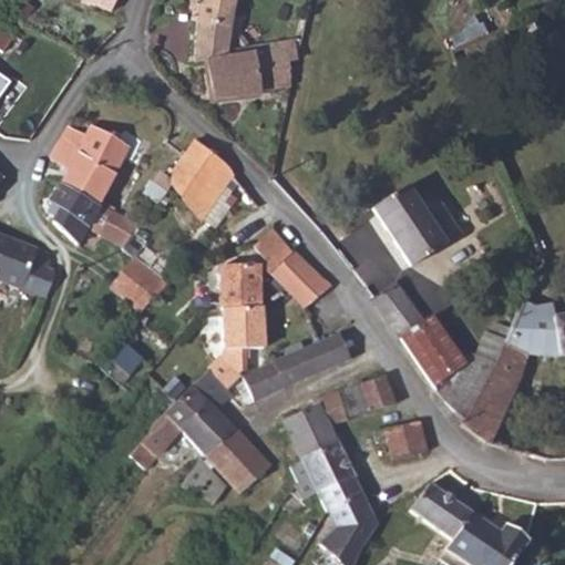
[(81,0),(112,9),(115,0),(81,0)]
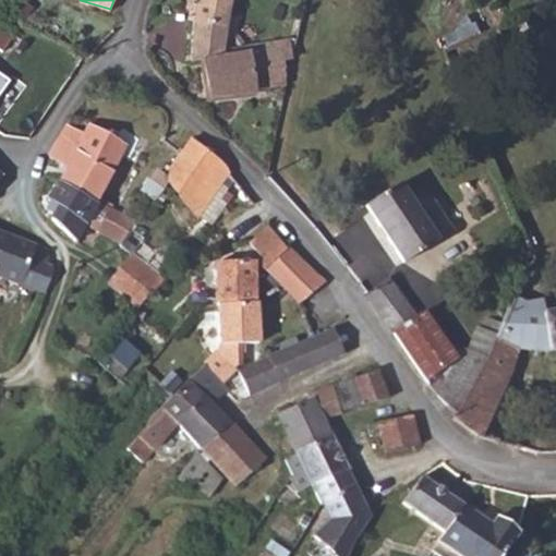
[(192,0),(198,1),(195,19),(229,23),(233,4),(234,0),(192,0)]
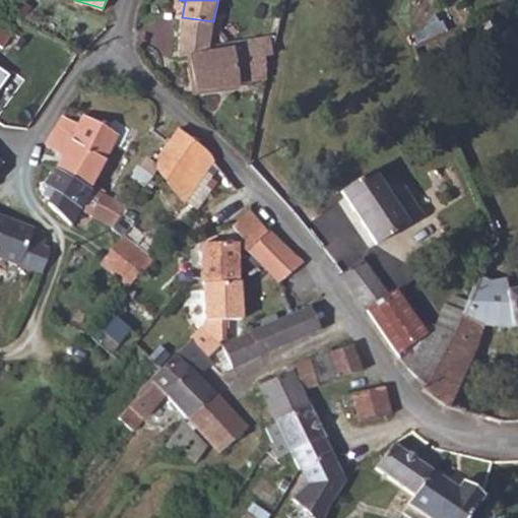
[(241,81),(268,77),(263,38),(241,42),(240,48),(209,53),(209,46),(213,21),(182,17),(179,55),(191,54),(198,91),(242,84),(241,81)]
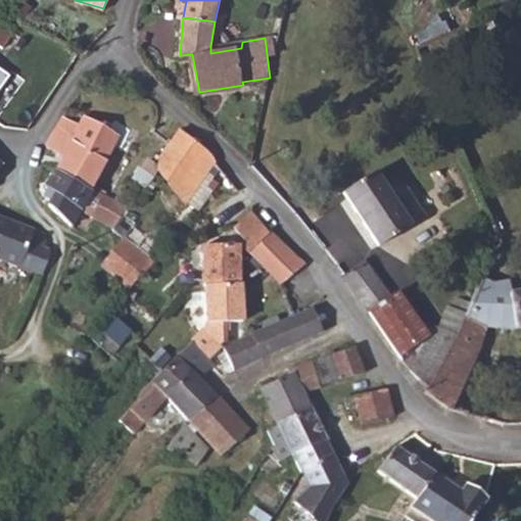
[(0,43),(3,46),(14,31),(0,28),(0,43)]
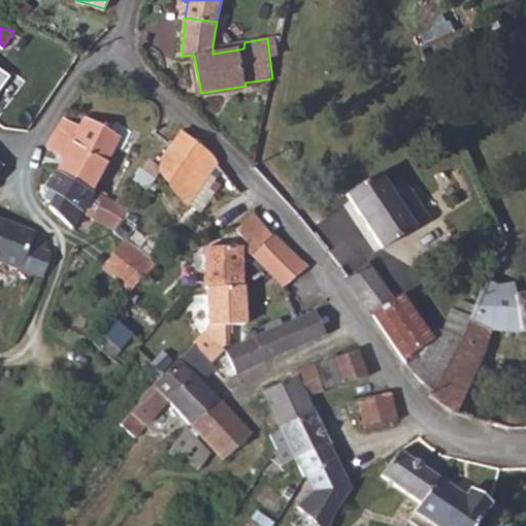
[(243,48),(244,42),(212,46),(212,54),(243,48)]
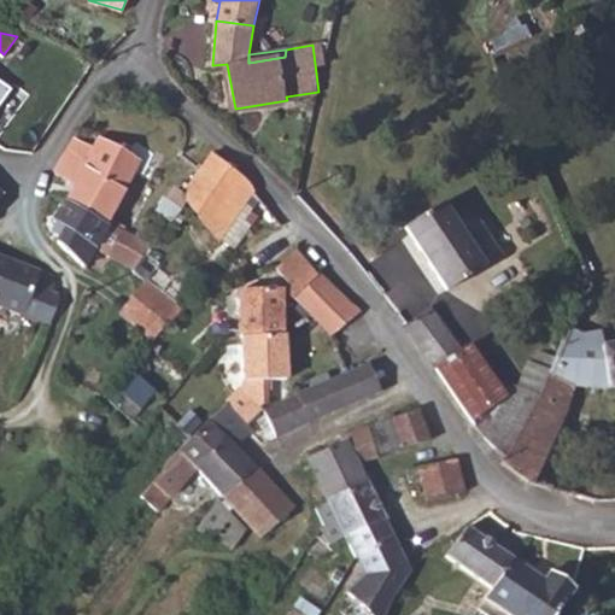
[(89,159),(70,146),(56,173),(74,183),(65,198),(87,210),(107,221),(141,158),(101,138),(89,159)]
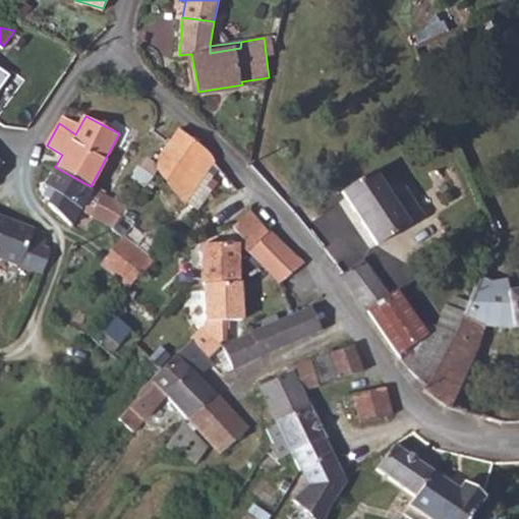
[(157,147),(161,157),(171,141),(180,126),(171,117),(159,132),(157,138),(157,147)]
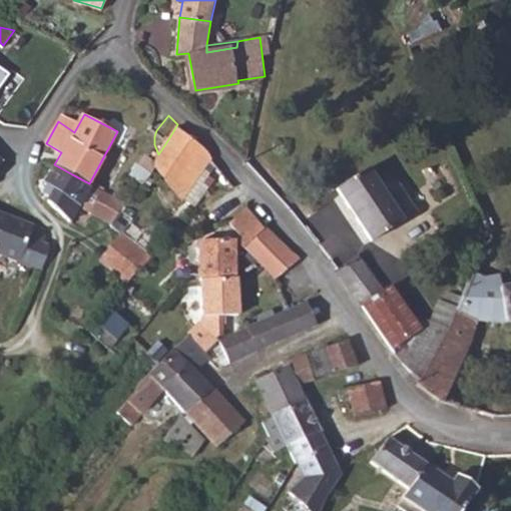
[(167,168),(175,181),(178,180),(203,144),(187,134),(177,124),(168,139),(158,154),(167,168)]
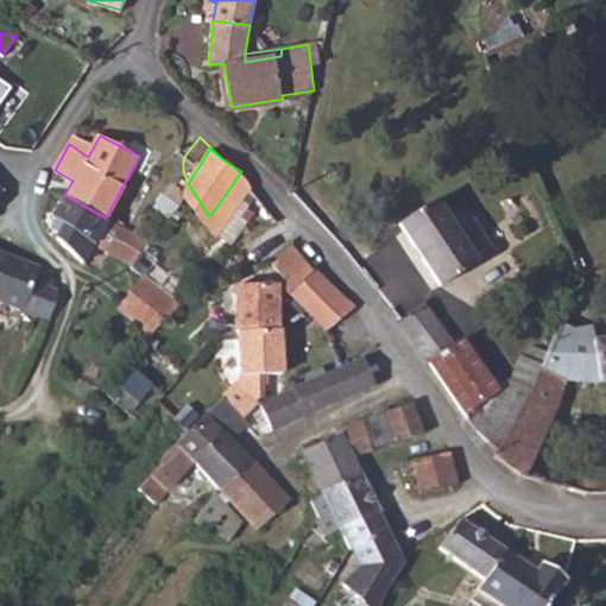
[(208,215),(222,235),(256,190),(241,171),(212,214),(208,215)]
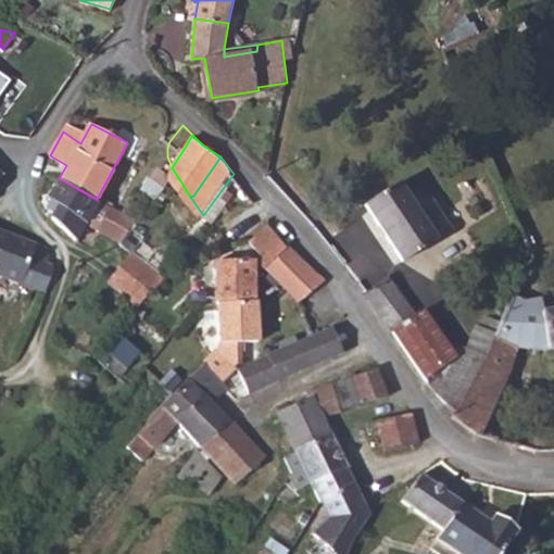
[(234,174),(203,215),(217,224),(234,200),(229,198),(240,183),(234,174)]
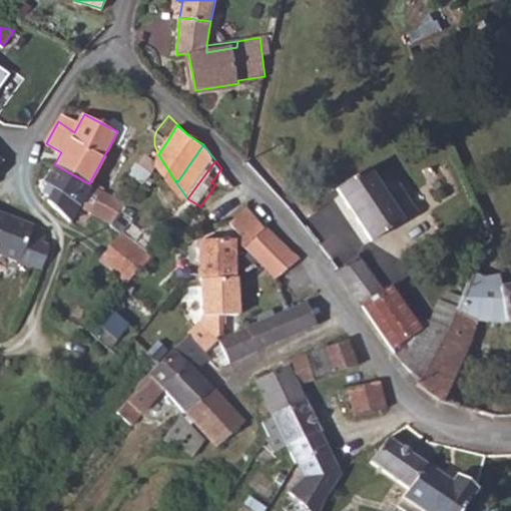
[(48,197),(70,218),(77,204),(80,199),(89,183),(72,174),(54,164),(44,179),(49,182),(54,185),(50,193),(48,197)]
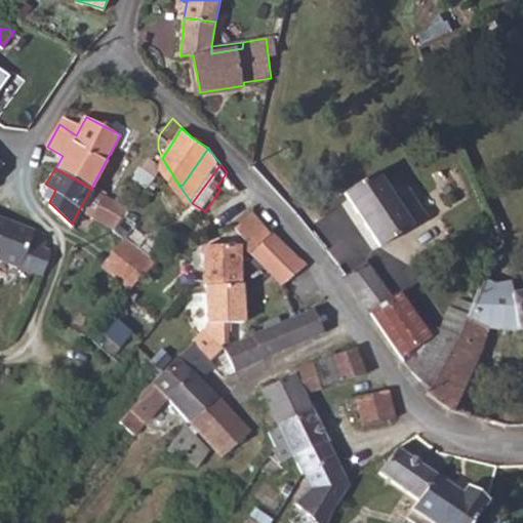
[(372,171),(342,194),(369,226),(381,245),(429,215),(412,193),(397,203),(393,199),(386,189),(372,171)]
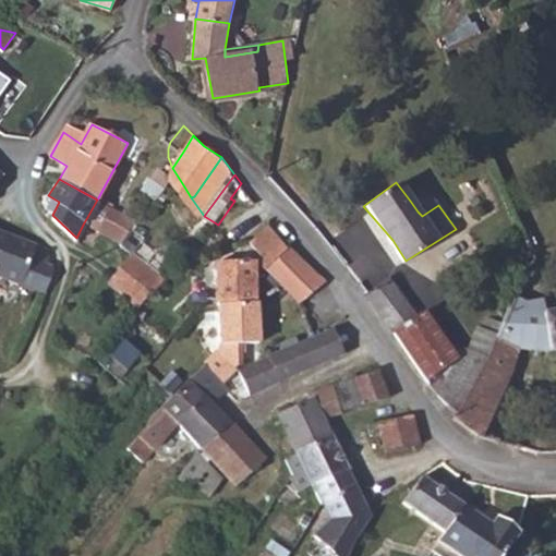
[(53,198),(49,206),(55,210),(59,202),(53,198)]
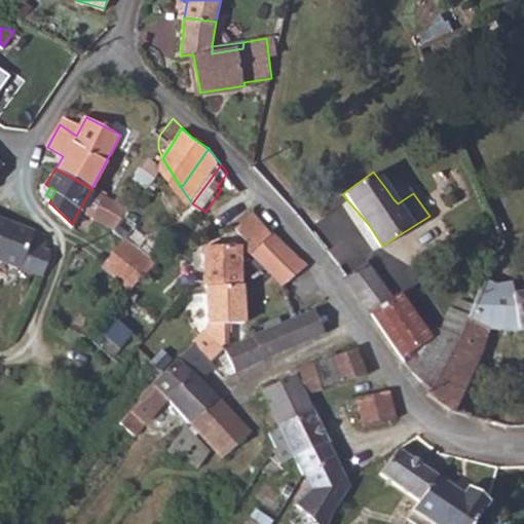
[(82,204),(79,210),(104,225),(107,221),(116,228),(127,210),(104,195),(91,188),(82,204)]
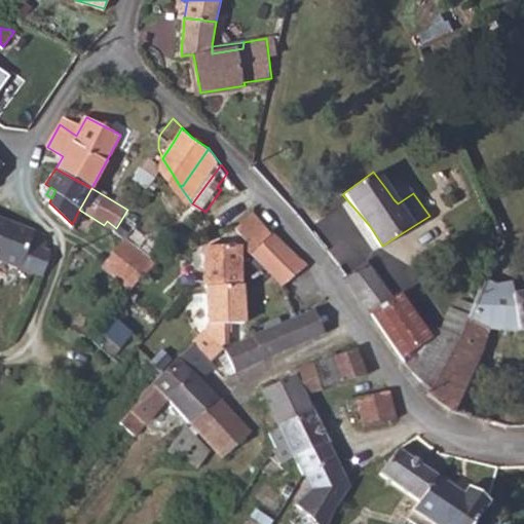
[(398,203),(413,193),(410,188),(394,199),(398,203)]
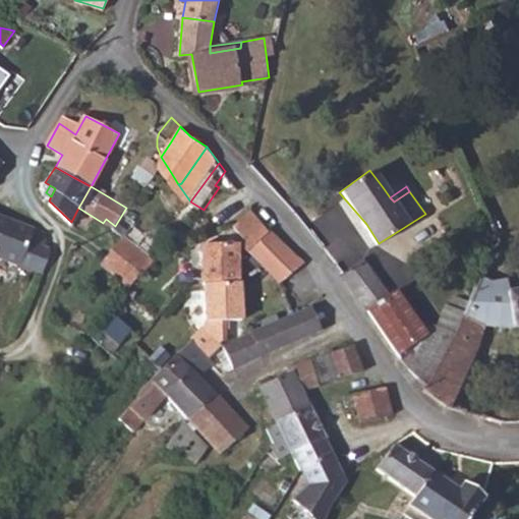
[(244,244),(248,249),(272,228),(257,211),(238,225),(249,240),(244,244)]
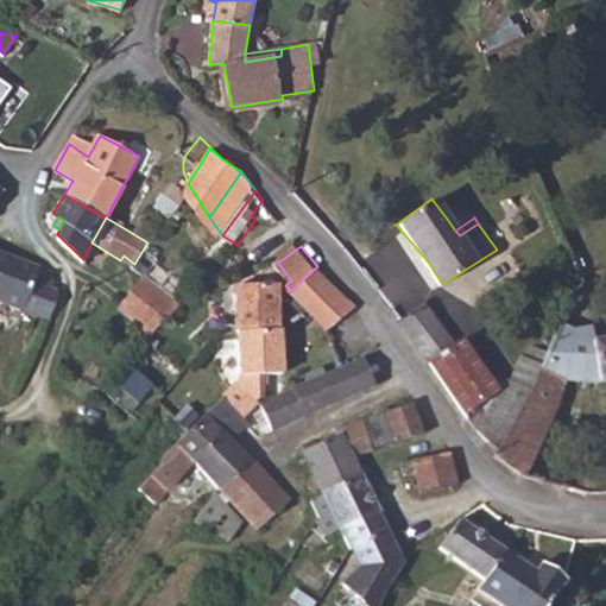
[(0,295),(44,311),(50,314),(61,286),(50,284),(55,278),(55,275),(52,271),(48,267),(40,267),(40,264),(0,248),(0,295)]
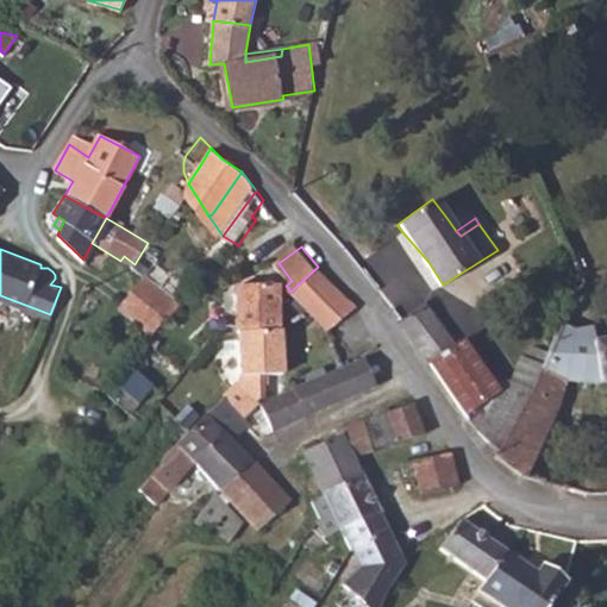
[(291,292),(315,314),(330,329),(357,308),(318,267),(291,292)]
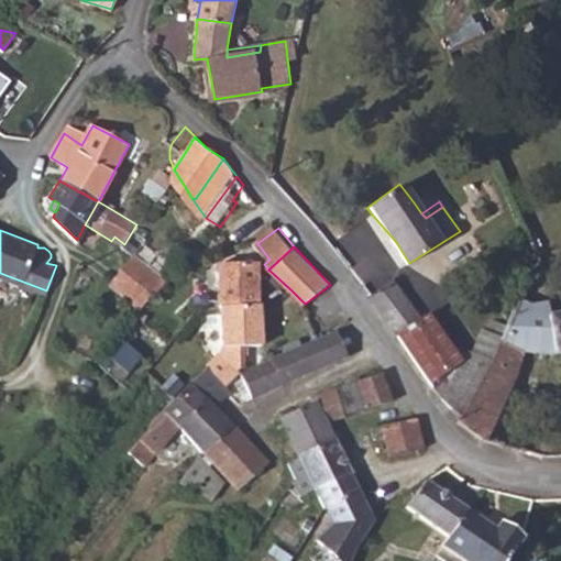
[(166,272),(134,251),(116,276),(147,298),(166,272)]
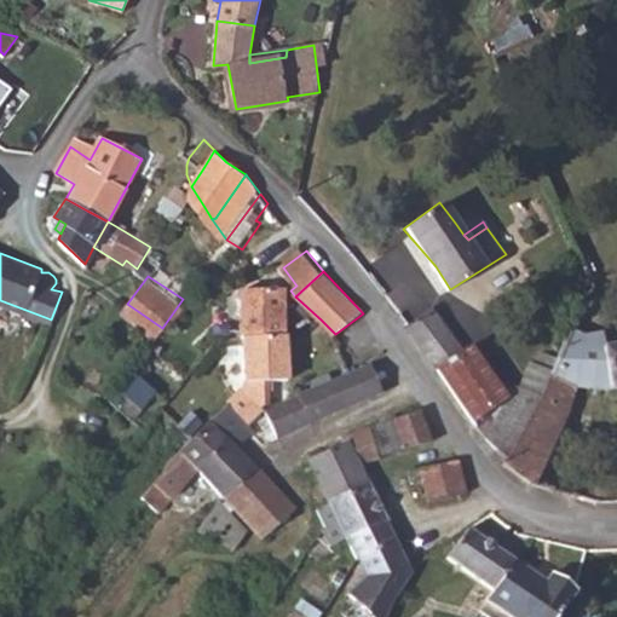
[(246,340),(287,338),(284,298),(283,289),(258,289),(241,290),(242,335),(242,339),(246,340)]
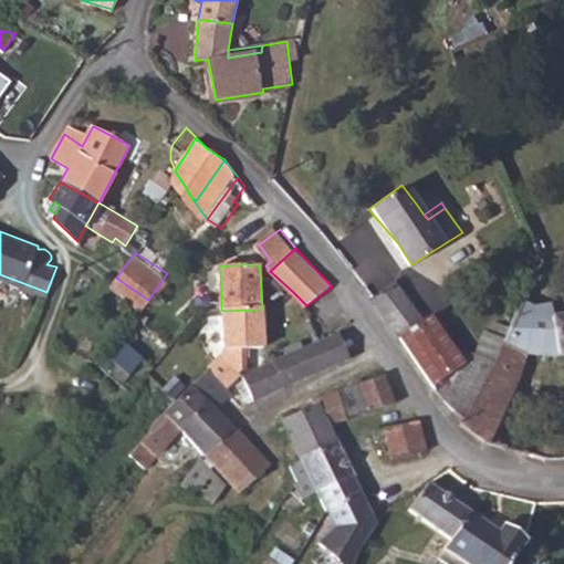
[(395,280),(371,298),(400,337),(424,321),(395,280)]
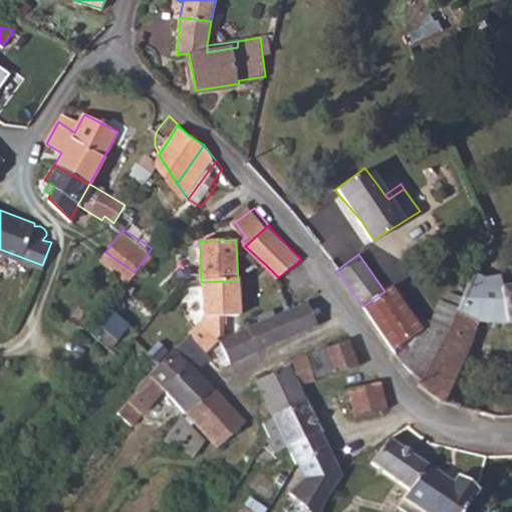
[(475,271),(473,274),(469,285),(484,291),(474,319),(480,320),(489,295),(488,278),(475,271)]
